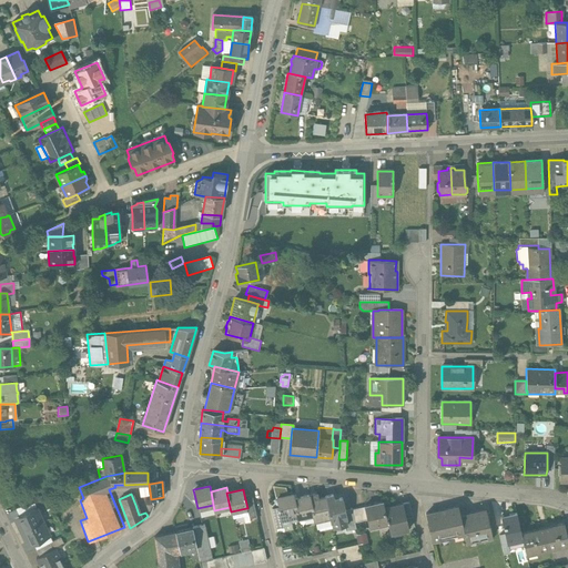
[(251,494),(244,495),(247,508),(246,508),(250,518),(256,517),(251,494)]
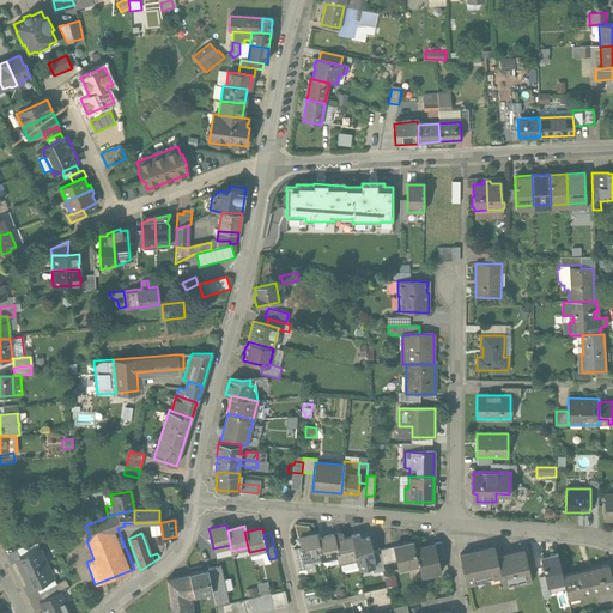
[(316,533),(298,536),(303,557),(320,553),(316,539),(317,539),(316,533)]
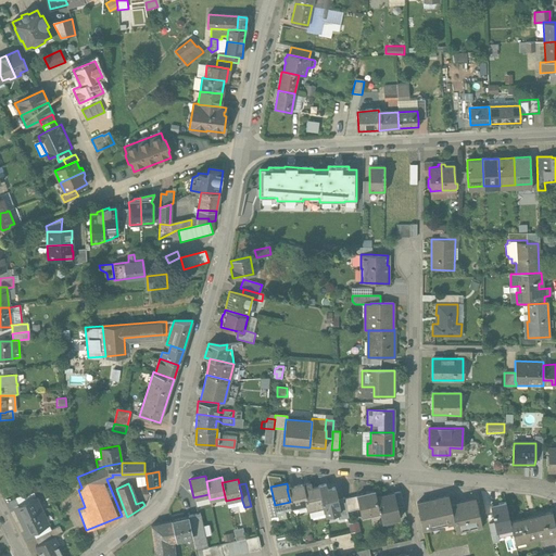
[(302,485),(306,503),(306,504),(307,508),(310,516),(324,513),(324,510),(324,509),(319,491),(318,487),(311,488),(310,483),(302,485)]
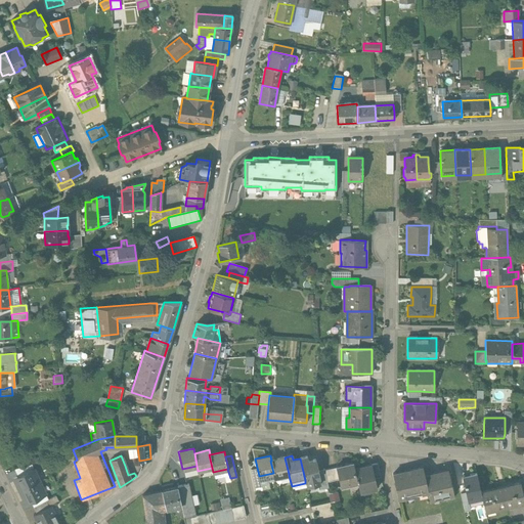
[(270,461),(273,473),(274,478),(289,475),(289,474),(285,457),(271,461),(270,461)]
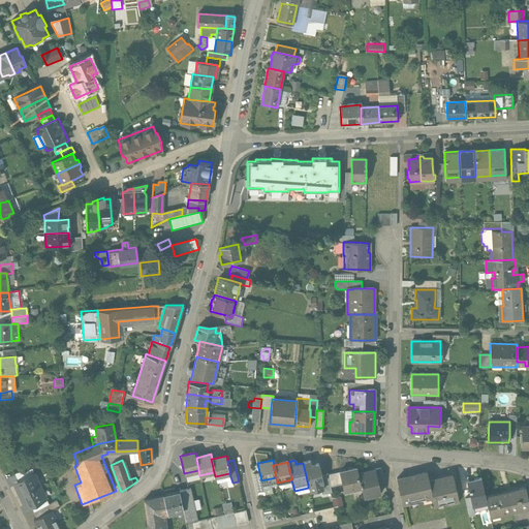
[(304,467),(308,485),(321,481),(322,481),(321,475),(318,464),(304,467)]
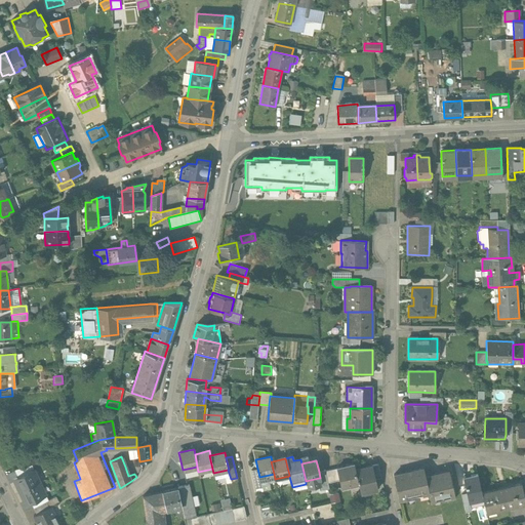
[(128,476),(134,474),(131,463),(125,467),(128,476)]
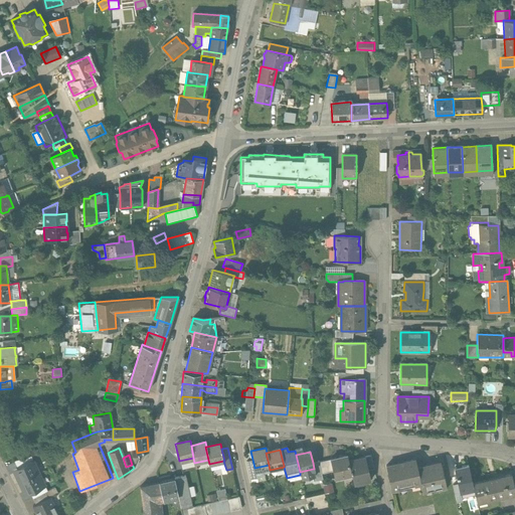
[(18,469),(33,462),(31,456),(14,461),(18,469)]
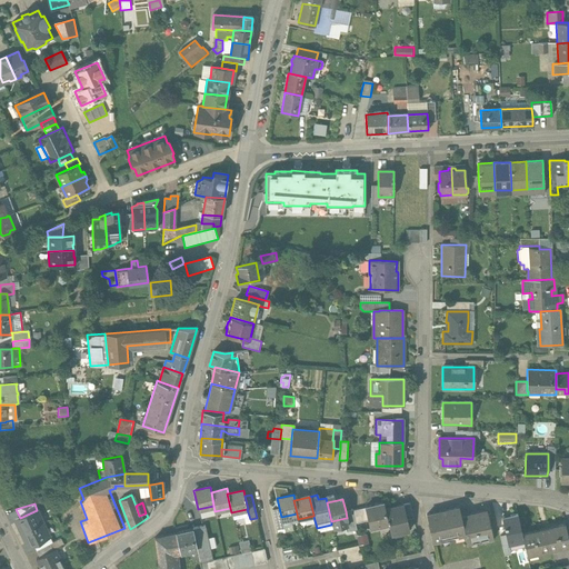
[(383,503),(359,509),(361,520),(368,519),(370,529),(380,527),(380,525),(387,522),(388,526),(388,525),(385,509),(383,503)]
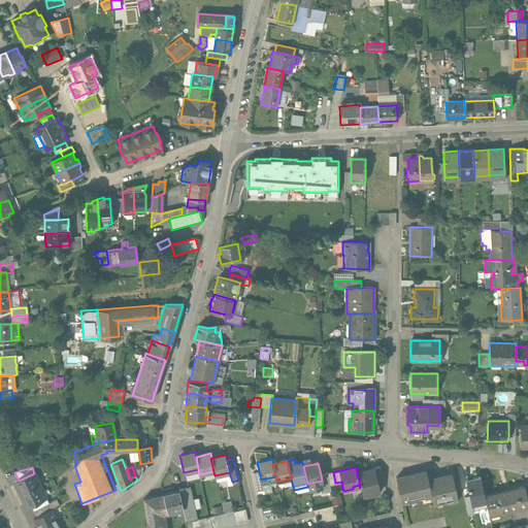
[(374,468),(376,481),(383,480),(380,467),(374,468)]
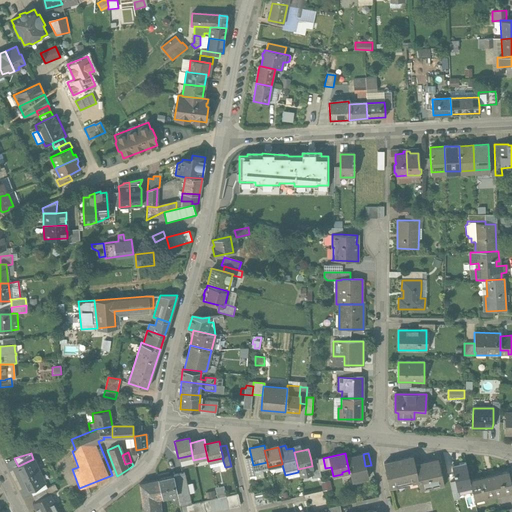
[(346,458),(349,472),(351,480),(368,476),(365,466),(363,454),(346,458)]
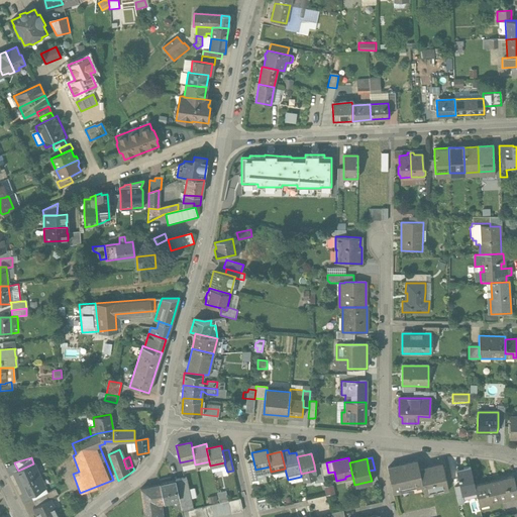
[(417,461),(387,469),(393,492),(422,486),(424,494),(447,488),(442,463),(419,470),(417,461)]
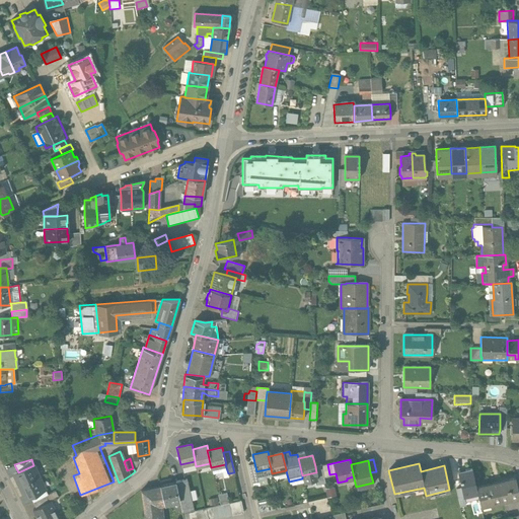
[(327,464),(321,465),(323,476),(323,477),(330,475),(329,474),(327,464)]
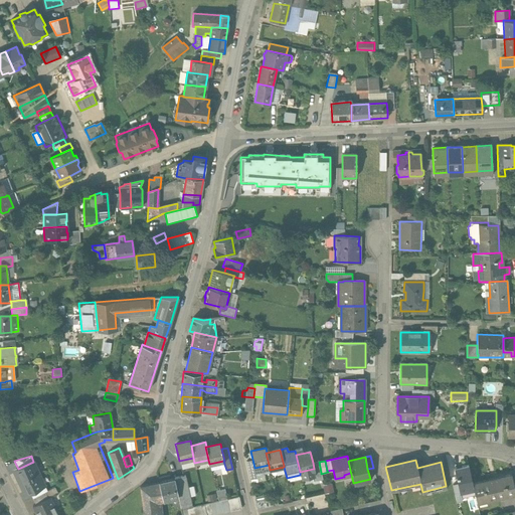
[(13,471),(19,483),(39,473),(33,462),(18,469),(13,471)]
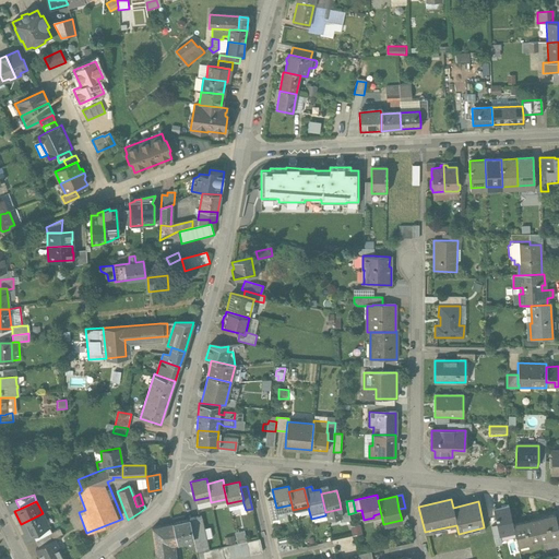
[(346,501),(340,502),(341,509),(340,509),(342,515),(348,513),(346,501)]
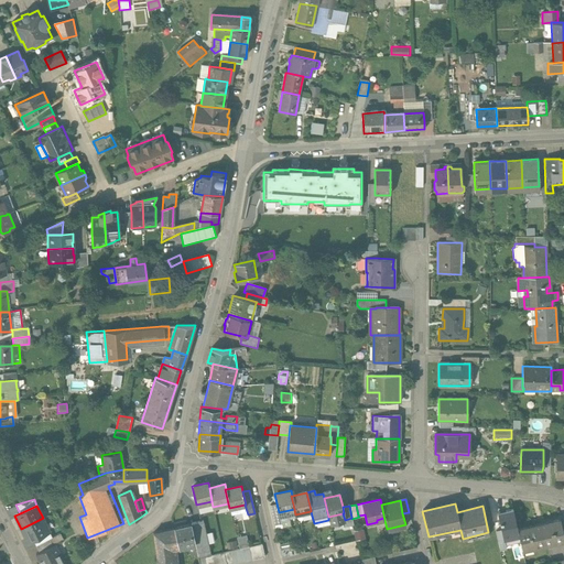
[(503,540),(519,535),(517,529),(512,510),(498,513),(503,540)]
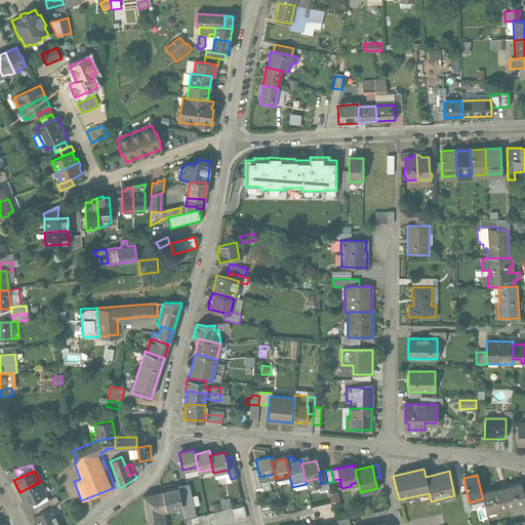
[(19,492),(26,505),(30,502),(45,495),(40,482),(19,492)]
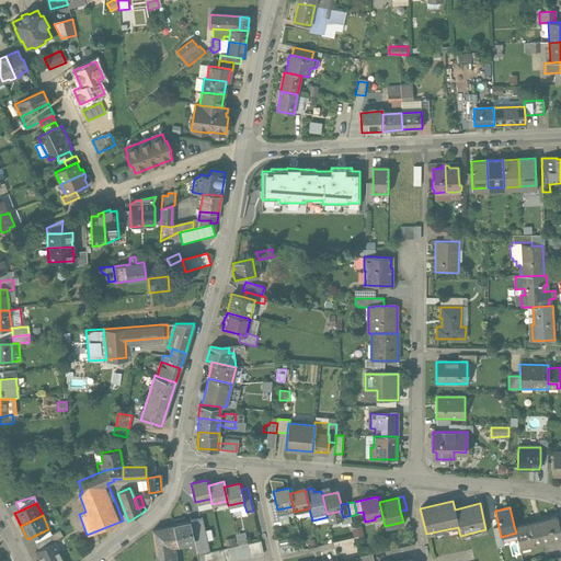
[(560,534),(557,516),(514,526),(516,533),(519,548),(560,538),(560,534)]
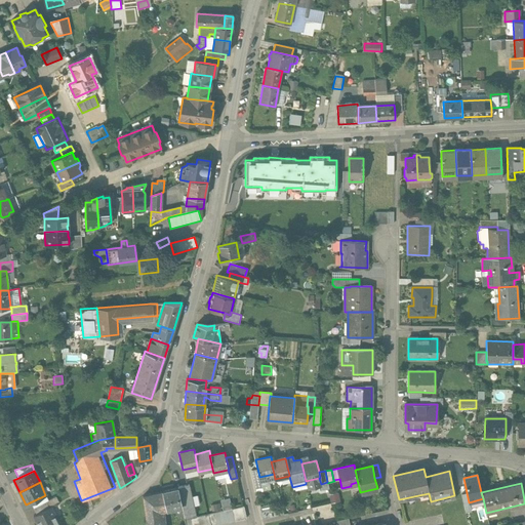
[(177,488),(182,506),(182,507),(185,520),(191,519),(197,518),(190,485),(177,488)]
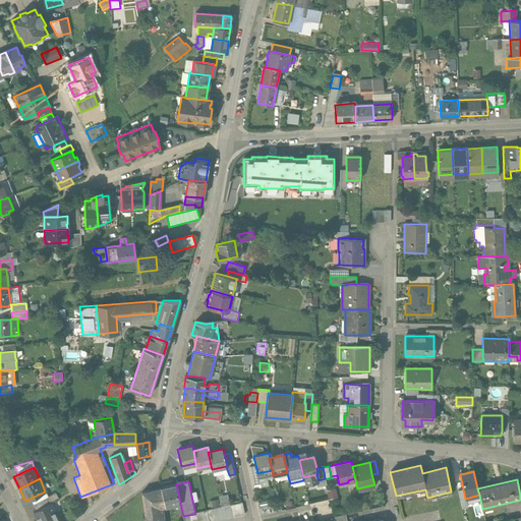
[(180,502),(176,484),(161,487),(165,506),(180,503),(180,502)]
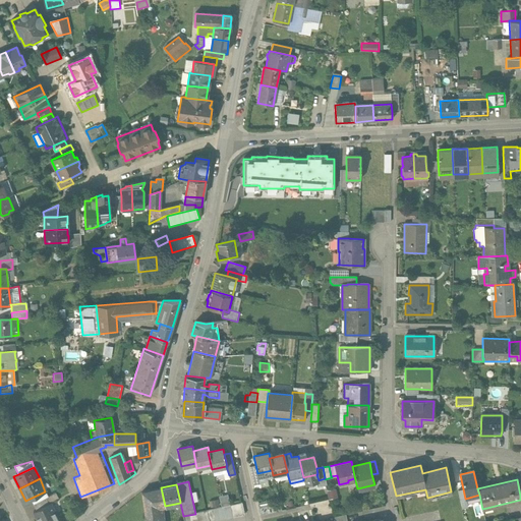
[(165,506),(161,487),(141,493),(145,520),(159,520),(160,520),(157,508),(165,506)]
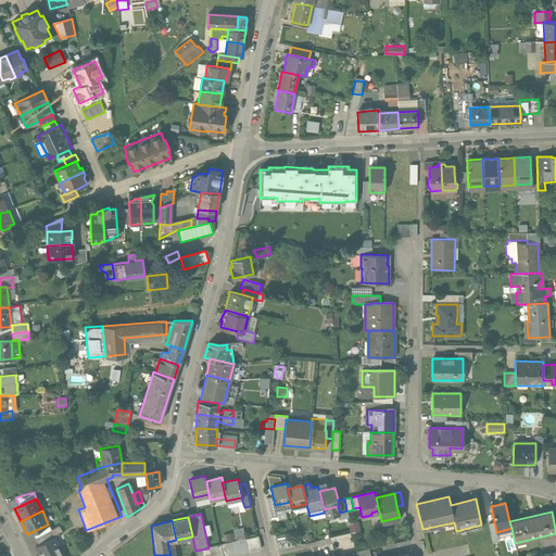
[(48,525),(32,532),(35,539),(48,531),(51,530),(48,525)]
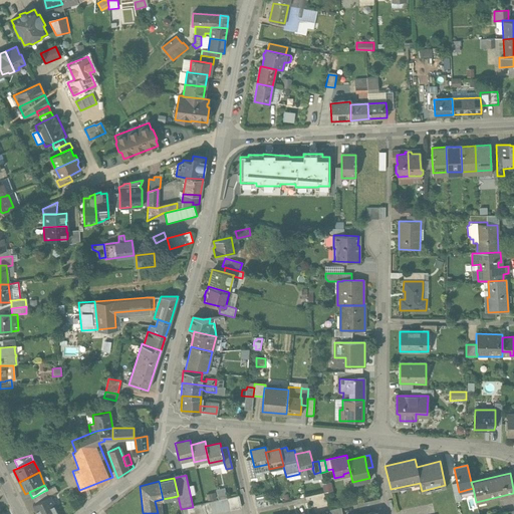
[(44,491),(47,497),(57,491),(54,486),(47,490),(44,491)]
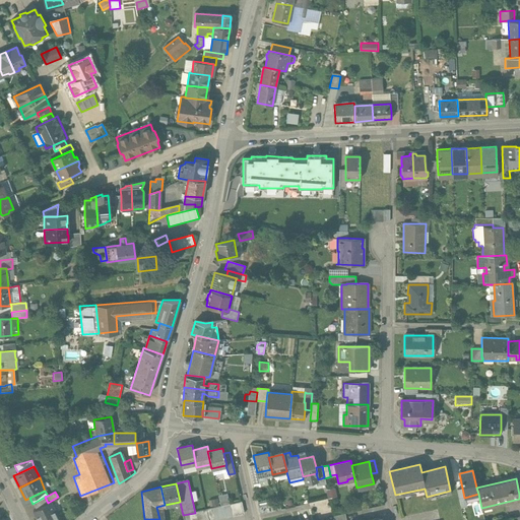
[(45,497),(33,504),(36,509),(48,503),(45,497)]
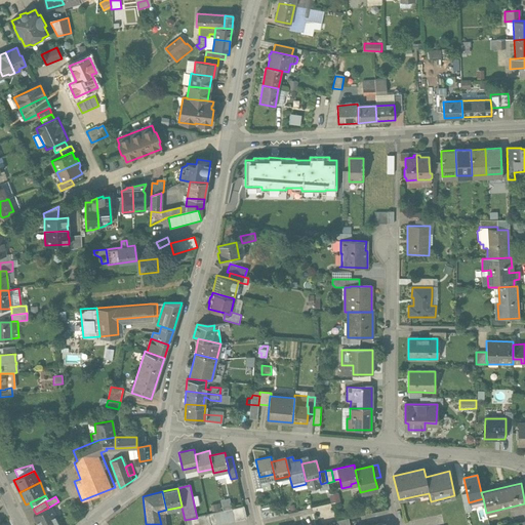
[(59,524),(50,507),(48,508),(36,514),(33,516),(37,524),(59,524)]
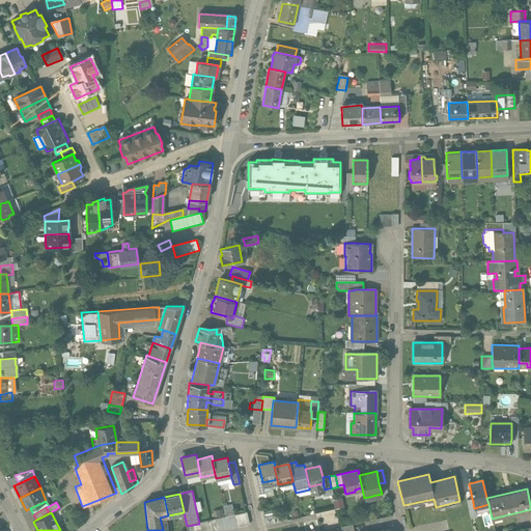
[(247,512),(240,514),(243,526),(249,525),(247,512)]
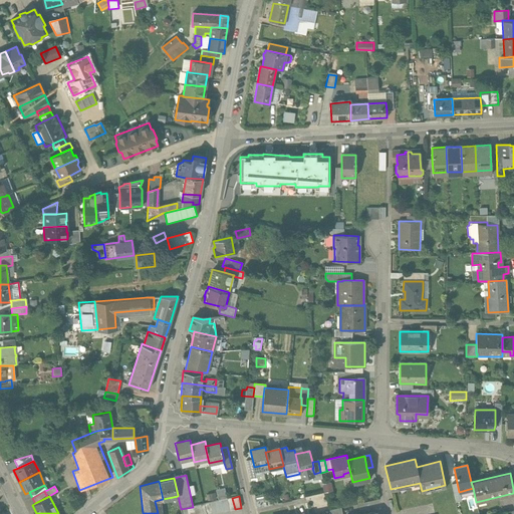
[(232,498),(227,499),(229,511),(235,509),(232,498)]
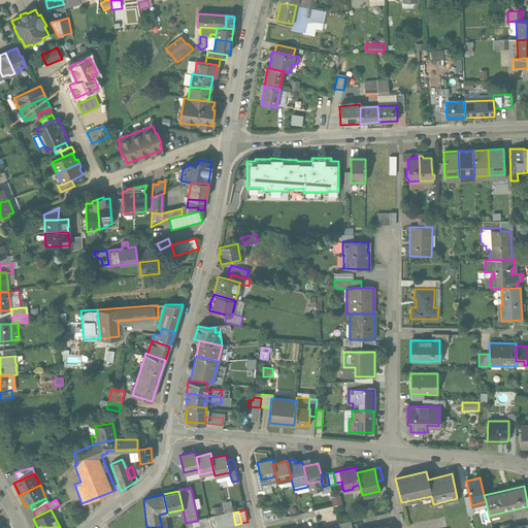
[(284,512),(269,515),(270,521),(285,517),(284,512)]
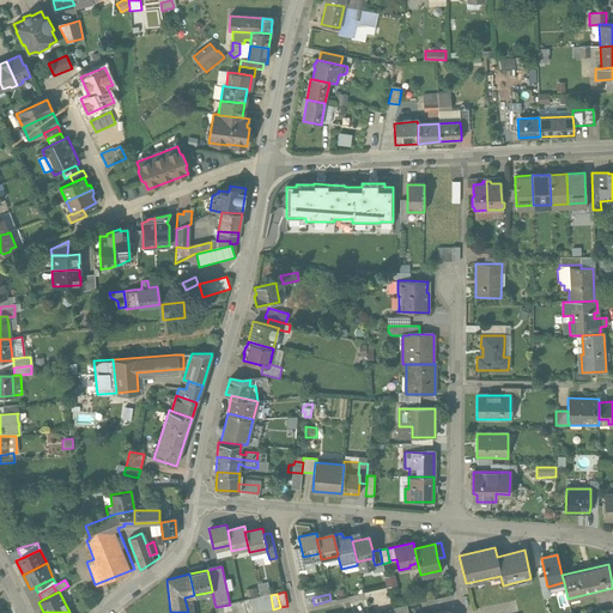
[(271,595),(263,596),(267,611),(273,610),(271,595)]
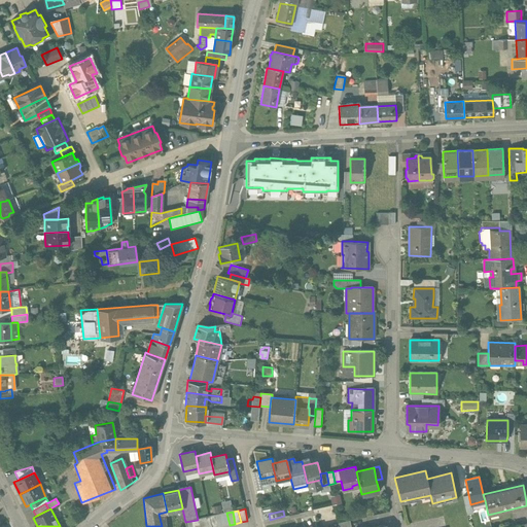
[(226,513),(220,514),(223,526),(230,525),(226,513)]
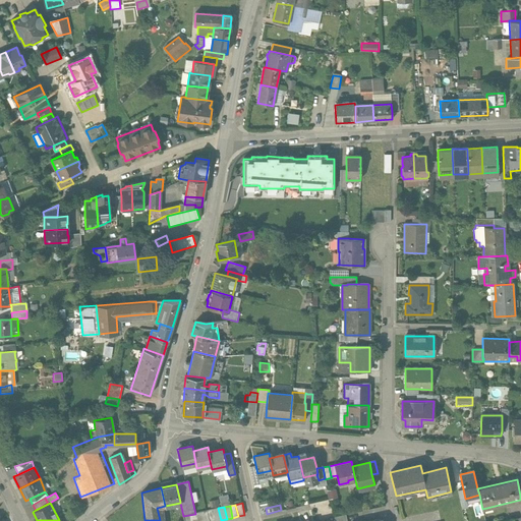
[(218,508),(213,510),(215,520),(217,520),(221,520),(218,508)]
